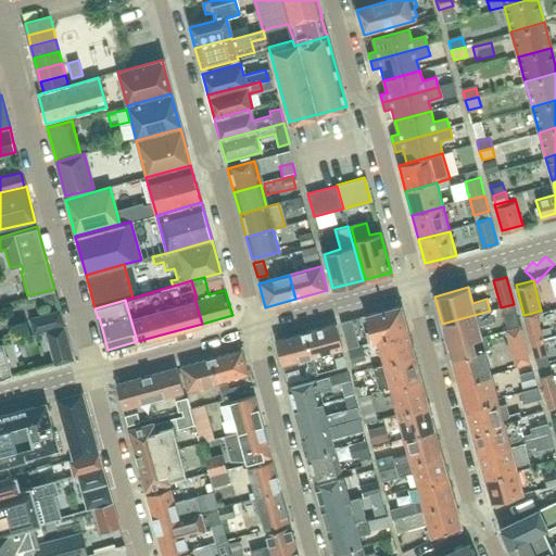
[(519,327),(514,304),(501,307),(507,330),(519,327)]
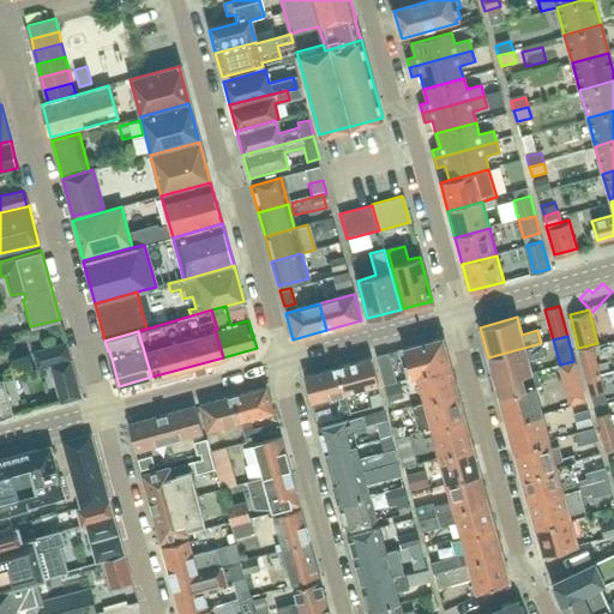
[(407,381),(416,378),(451,368),(441,338),(403,349),(408,367),(403,368),(407,381)]
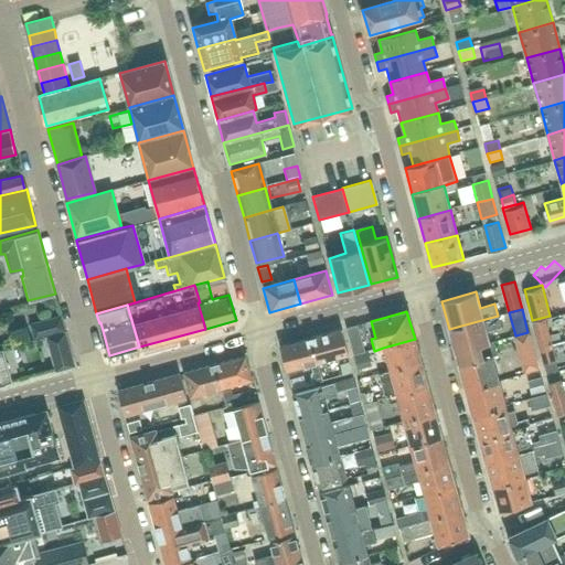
[(35,340),(46,337),(65,332),(61,316),(31,324),(35,340)]
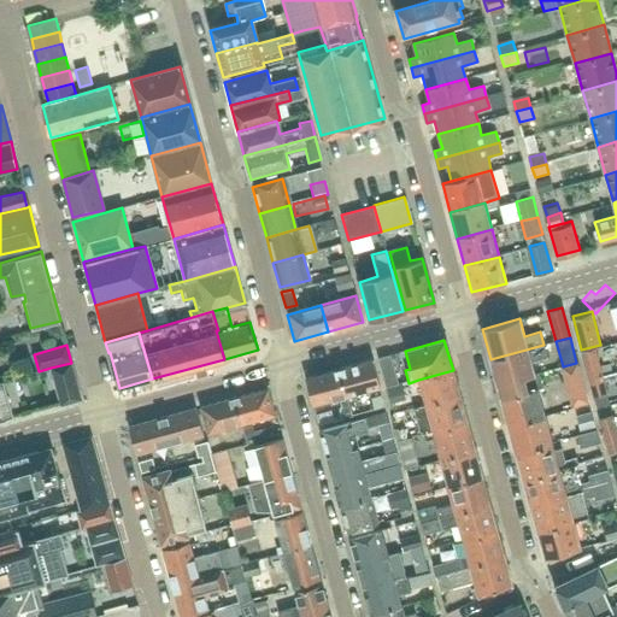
[(501,398),(529,391),(526,376),(534,374),(530,362),(547,357),(544,345),(491,359),(501,398)]
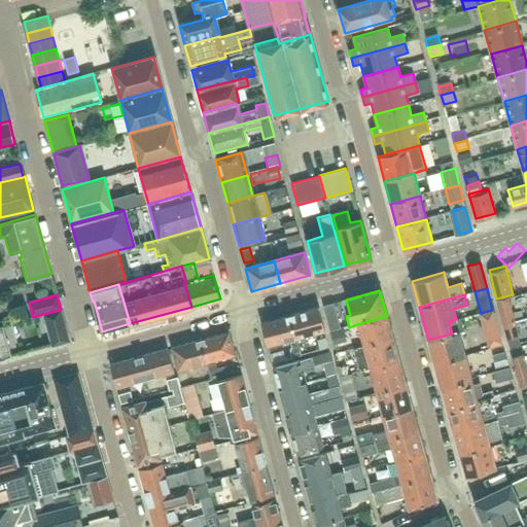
[(328,330),(329,329),(338,327),(341,326),(334,302),(321,306),(328,330)]
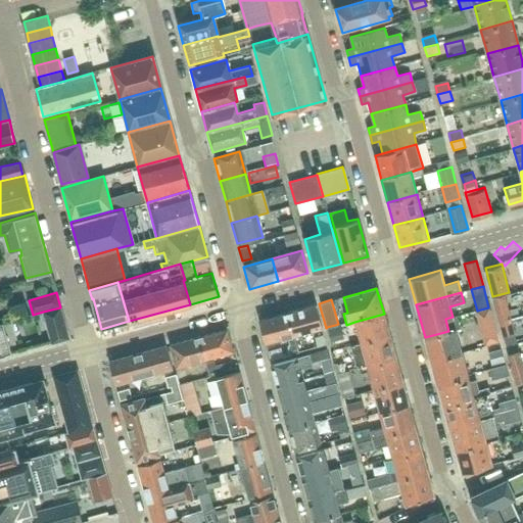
[(495,306),(500,321),(511,318),(507,303),(495,306)]
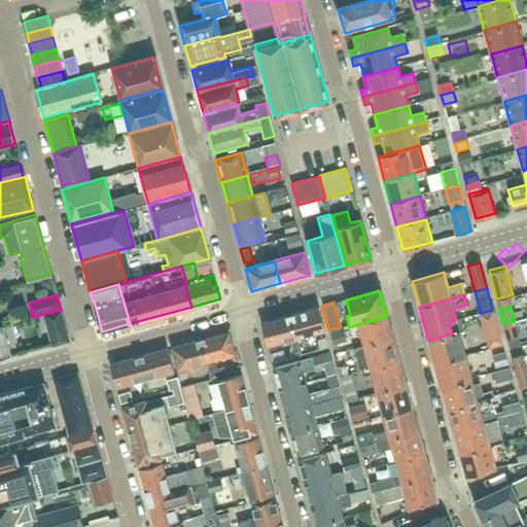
[(296,338),(326,329),(320,307),(289,315),(296,338)]
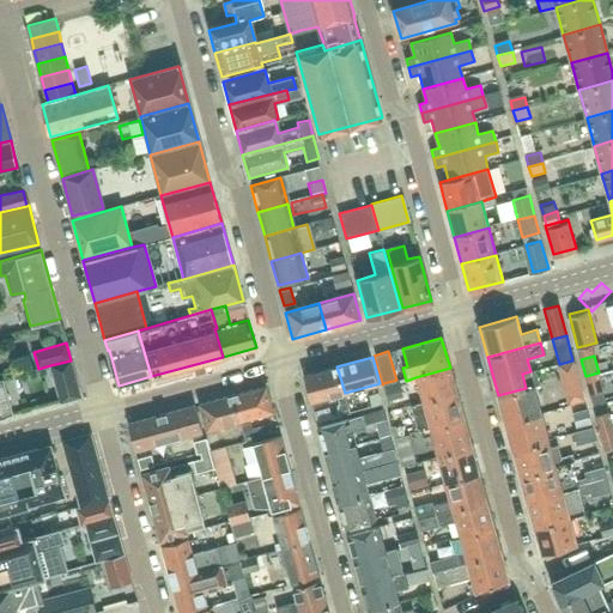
[(80,395),(71,360),(50,365),(60,400),(77,395),(80,395)]
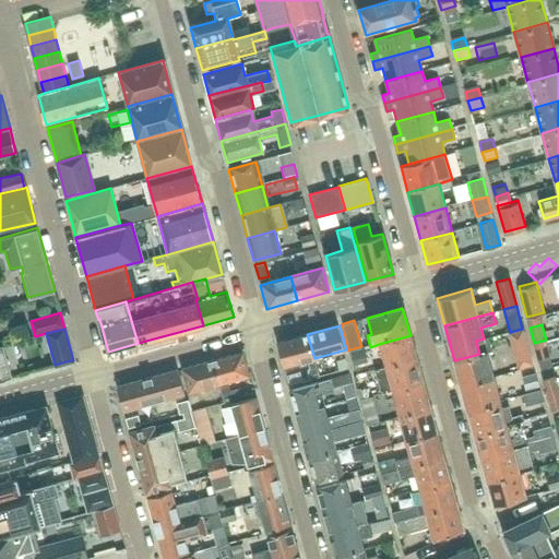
[(310,379),(319,377),(314,358),(307,334),(275,343),(282,367),(308,360),(310,368),(308,369),(310,379)]
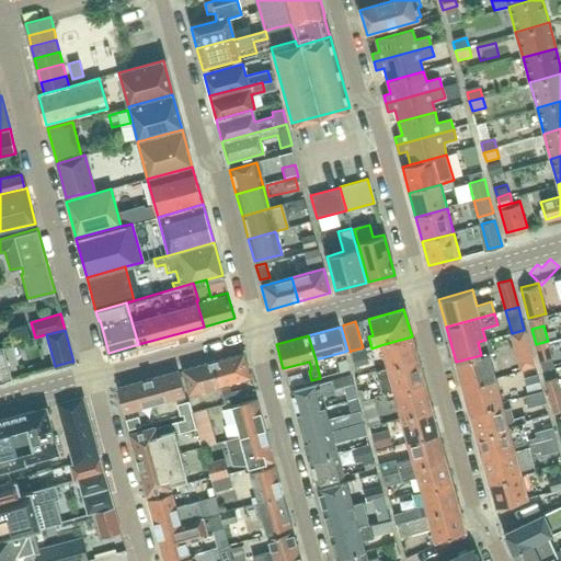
[(412,336),(380,345),(387,367),(387,368),(418,359),(412,336)]
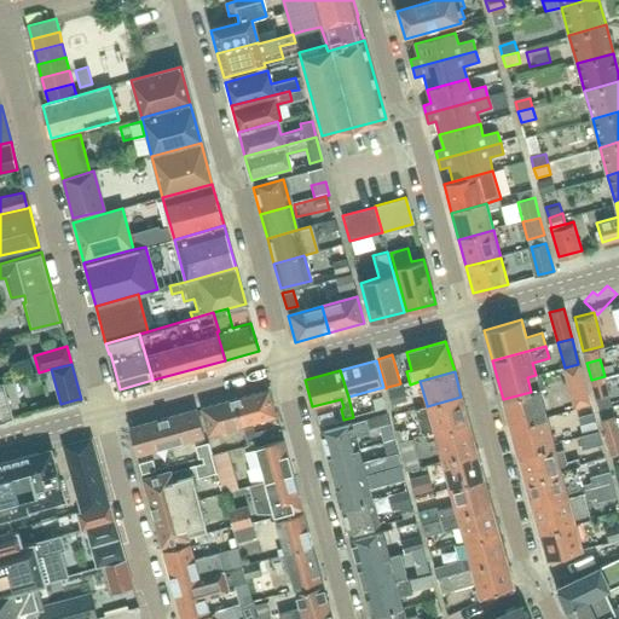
[(596,399),(609,395),(605,376),(591,380),(596,399)]
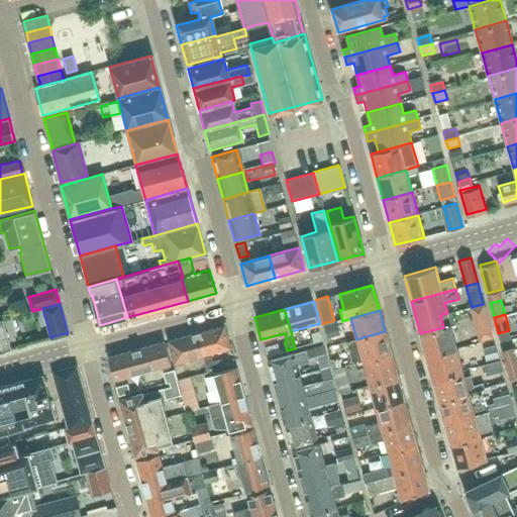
[(331,321),(323,323),(322,324),(321,324),(325,339),(338,336),(334,320),(331,321)]
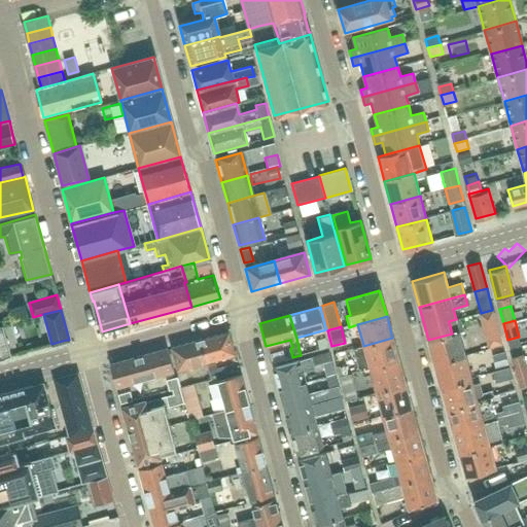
[(206,361),(236,354),(230,331),(200,339),(206,361)]
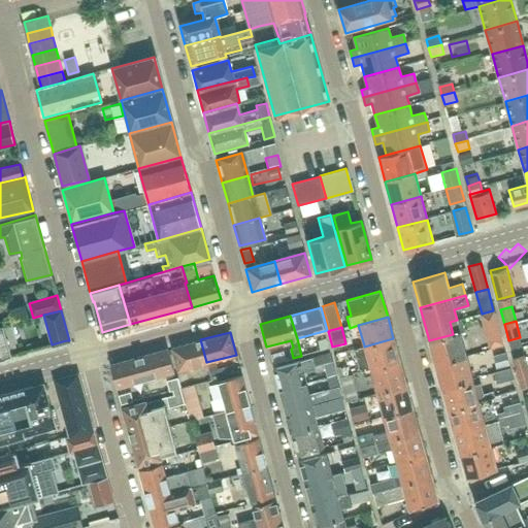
[(459,332),(453,334),(429,340),(435,364),(465,356),(459,332)]
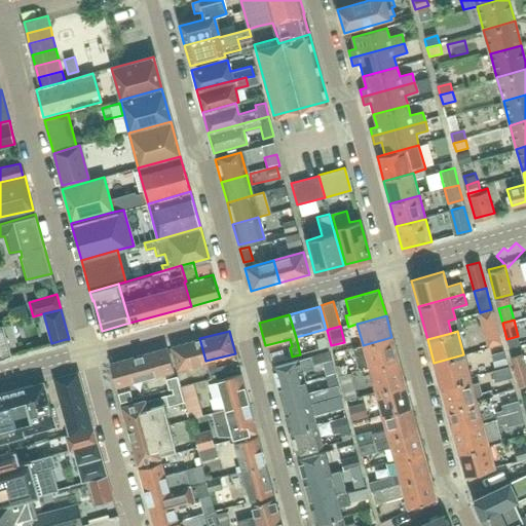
[(486,346),(501,343),(498,333),(484,336),(486,346)]
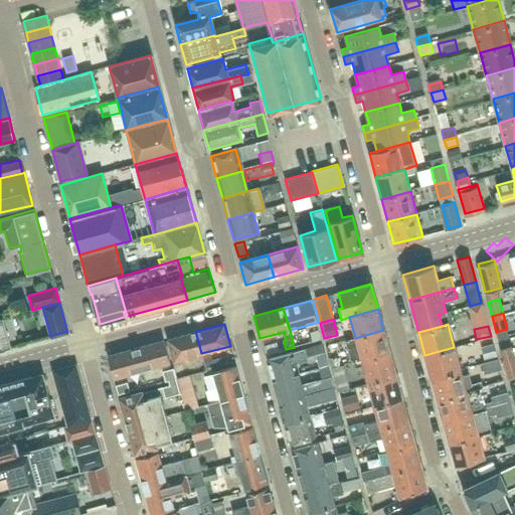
[(309,330),(312,342),(320,340),(317,328),(309,330)]
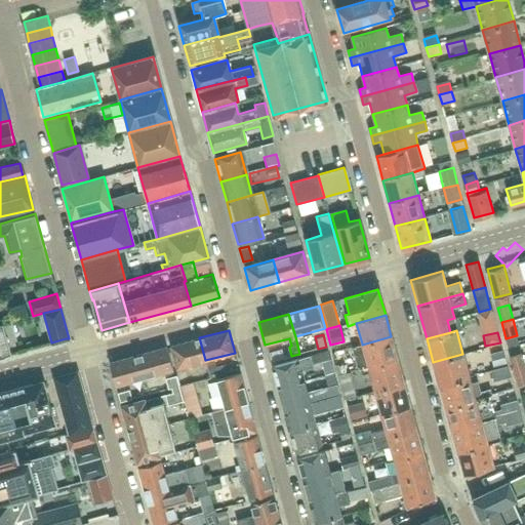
[(398,359),(391,336),(362,345),(362,344),(351,347),(358,370),(368,367),(398,359)]
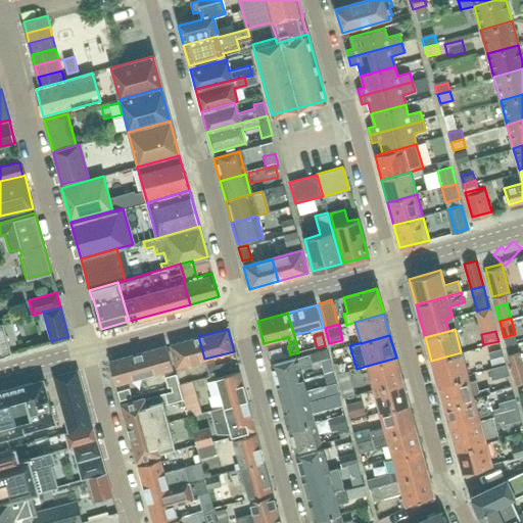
[(204,359),(198,336),(171,344),(177,367),(204,359)]
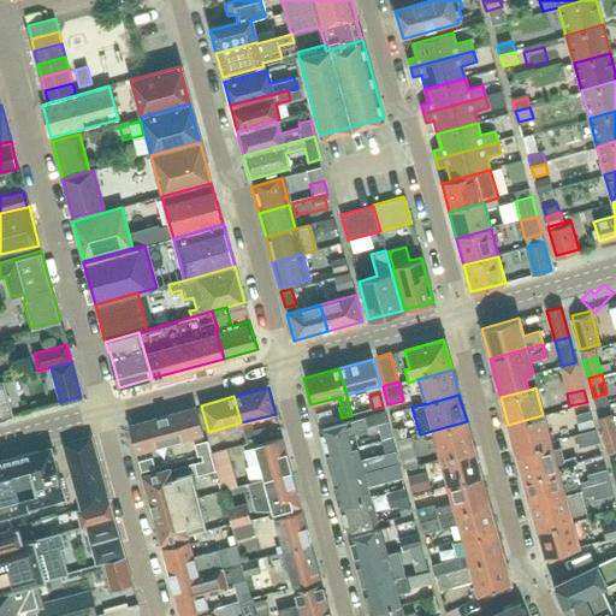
[(163,415),(170,443),(202,433),(195,407),(163,415)]
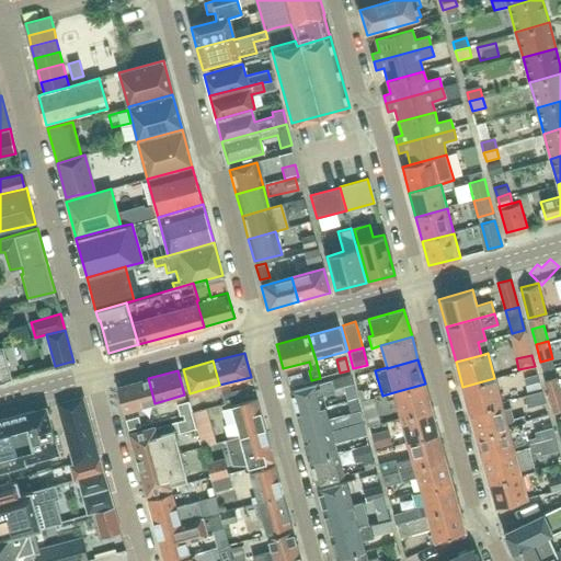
[(297,415),(325,408),(322,396),(334,392),(333,389),(353,384),(350,374),(318,382),(319,385),(290,392),(297,415)]
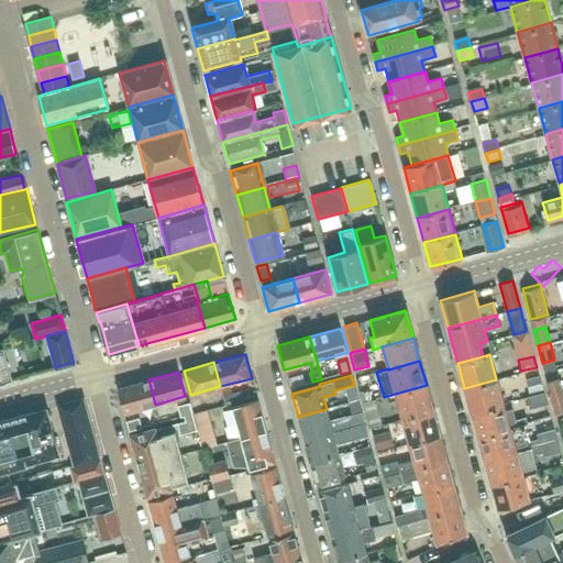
[(548,381),(552,397),(562,393),(559,377),(548,381)]
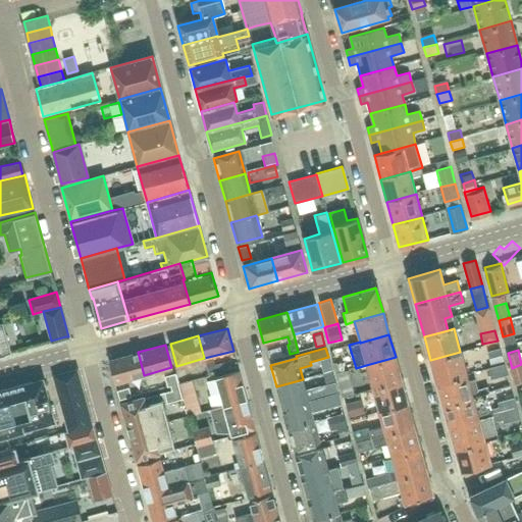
[(144,375),(138,352),(110,360),(116,382),(144,375)]
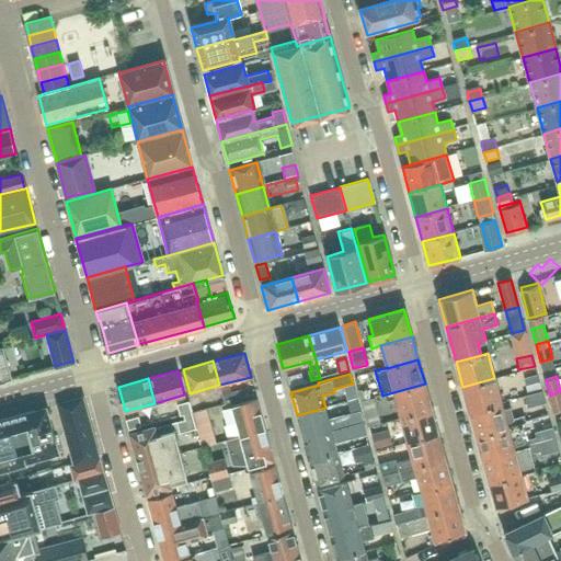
[(502,403),(494,378),(462,387),(469,412),(502,403)]
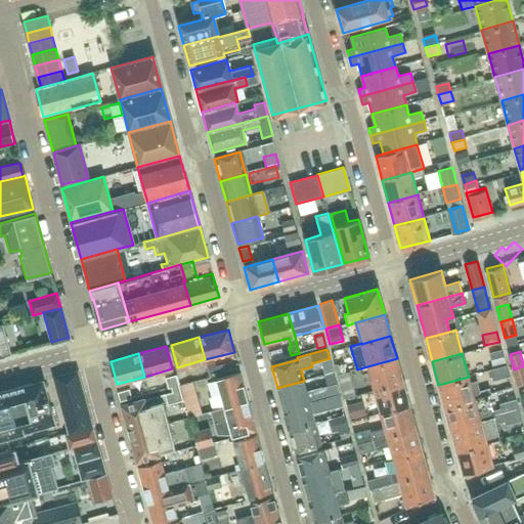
[(375,390),(403,382),(397,358),(367,366),(375,390)]
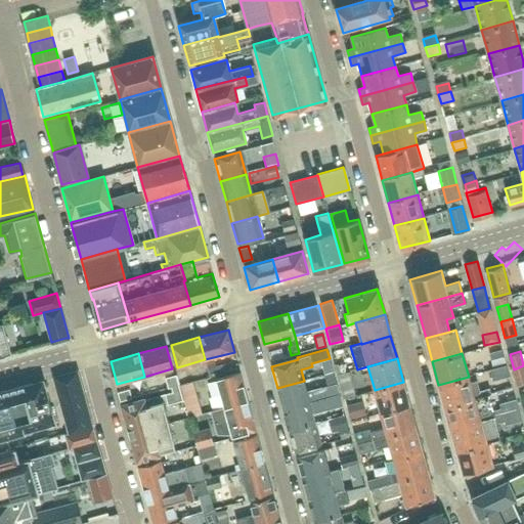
[(207,366),(209,376),(223,372),(221,362),(207,366)]
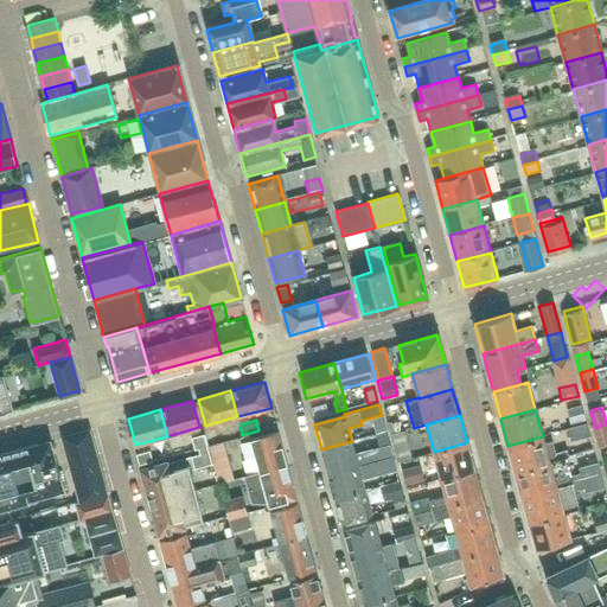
[(397,421),(388,423),(390,434),(400,432),(397,421)]
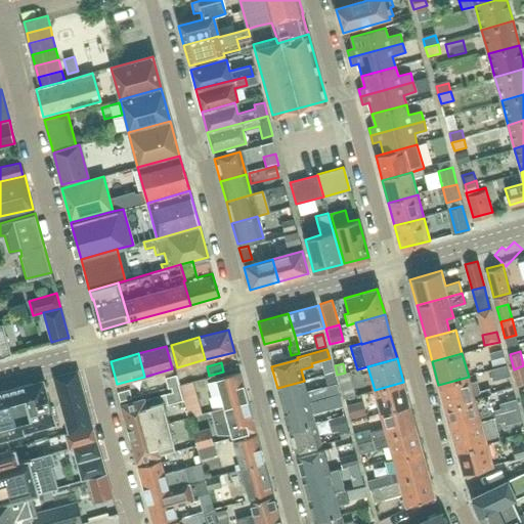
[(517,384),(523,382),(523,365),(514,369),(517,384)]
